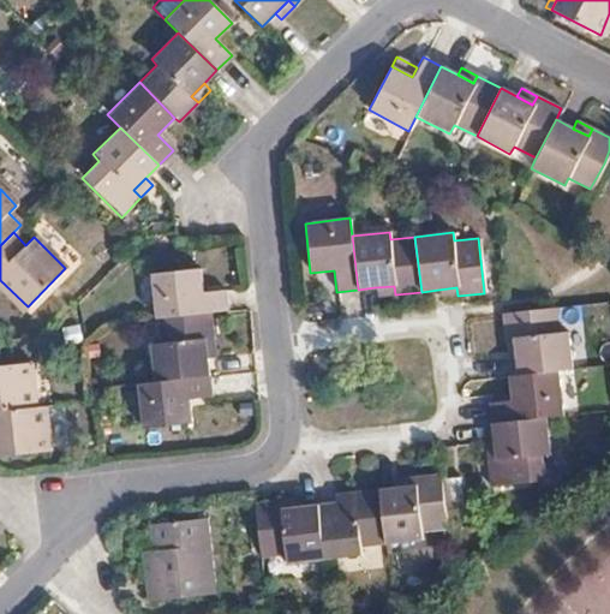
[(149,274),(154,319),(209,313),(226,310),(223,288),(201,291),(198,268),(149,274)]
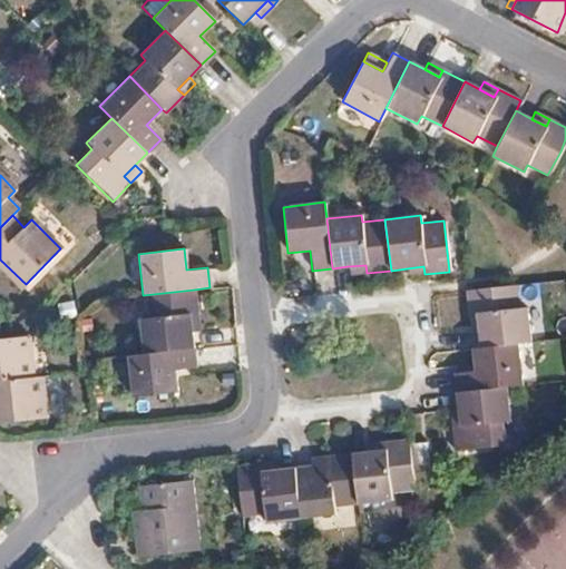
[(0,268),(21,288),(26,284),(0,260),(0,268)]
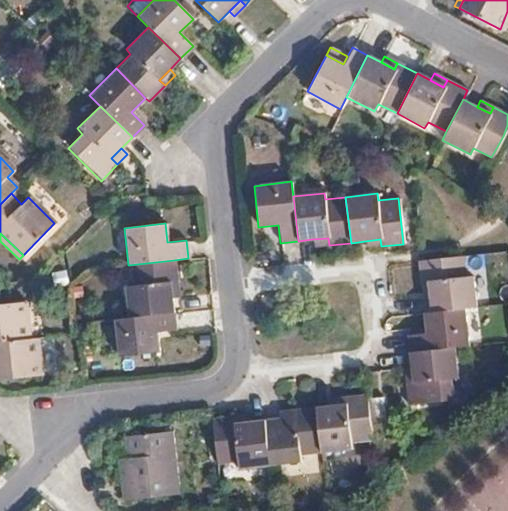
[(313,247),(329,245),(328,238),(312,239),(313,247)]
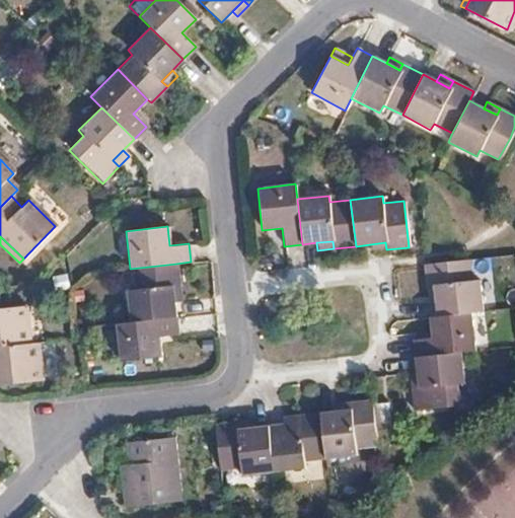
[(370,251),(386,249),(385,242),(370,244),(370,251)]
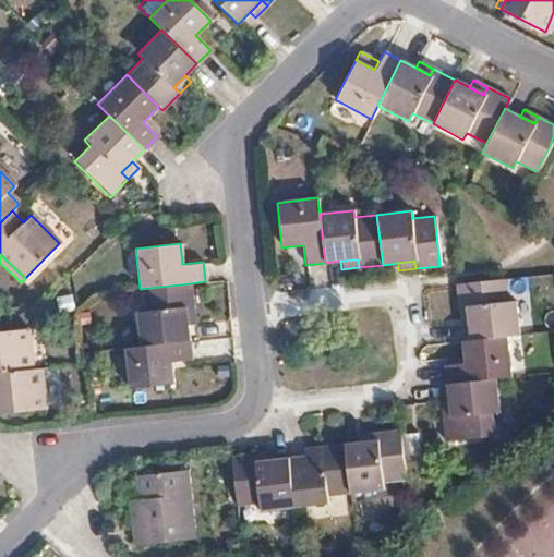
[(326,264),(306,265),(308,283),(327,281),(326,264)]
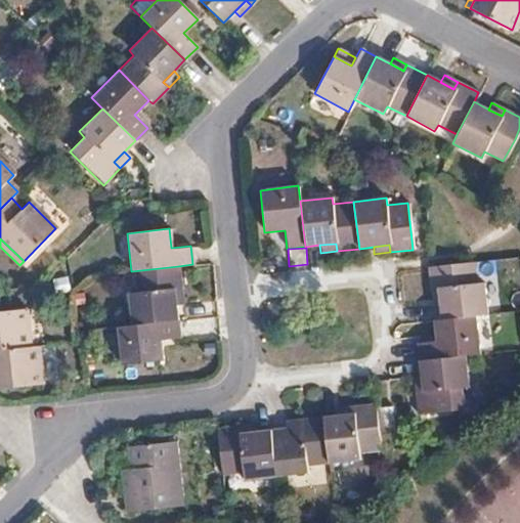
[(426,266),(429,289),(435,289),(437,304),(439,319),(474,315),(487,313),(483,281),(475,282),(473,261),(426,266)]
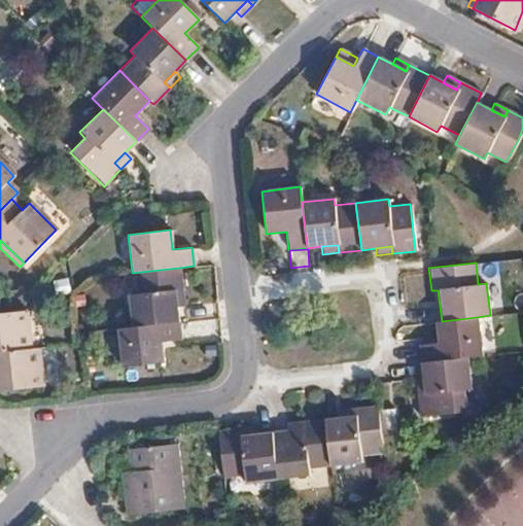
[(128,294),(132,327),(178,321),(176,308),(175,291),(182,291),(179,268),(132,273),(135,293),(128,294)]
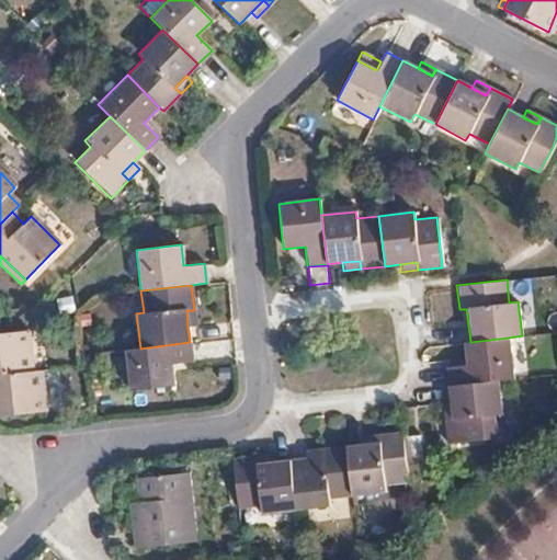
[(466,309),(459,309),(461,327),(468,326),(466,309)]
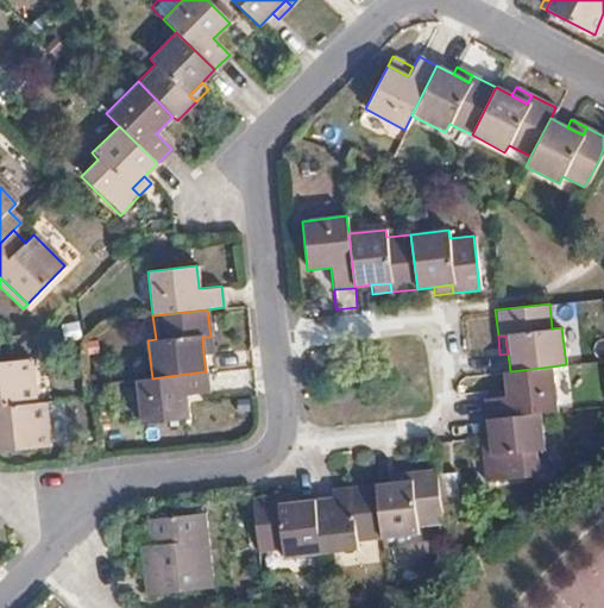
[(202,337),(203,356),(213,355),(211,337),(202,337)]
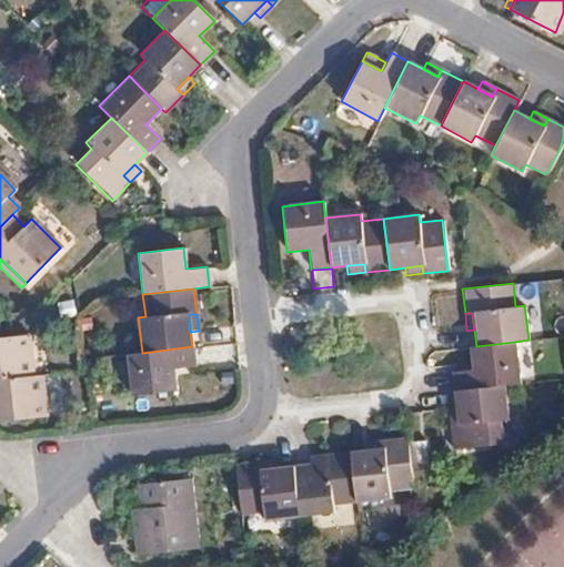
[(0,380),(32,375),(28,334),(0,336),(0,380)]
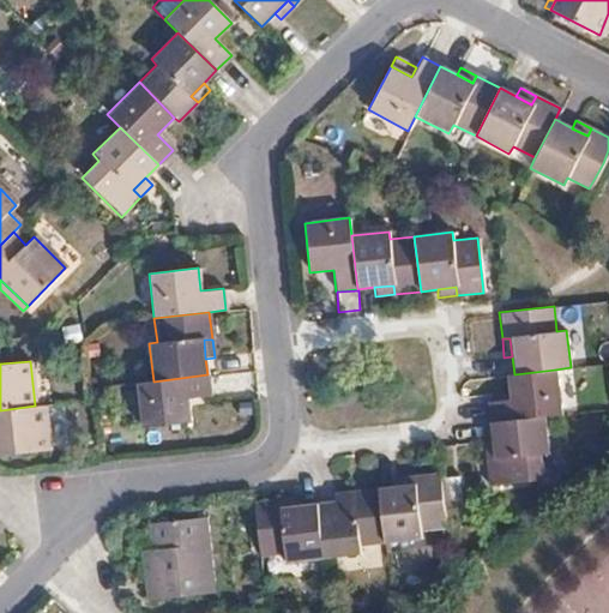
[(487,400),(489,422),(543,418),(561,415),(555,370),(514,374),(506,376),(508,398),(487,400)]
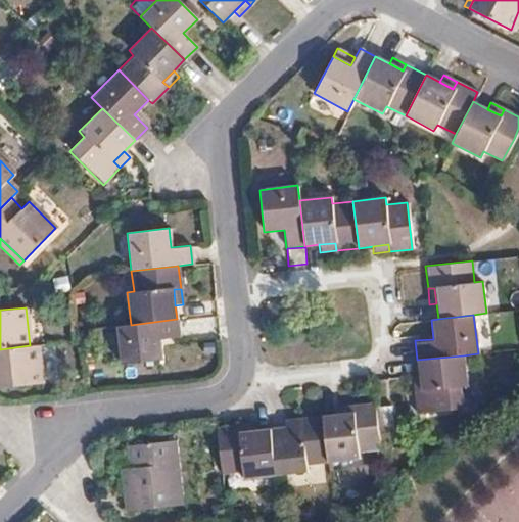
[(131,325),(115,326),(121,365),(163,360),(160,339),(179,337),(177,319),(131,325)]
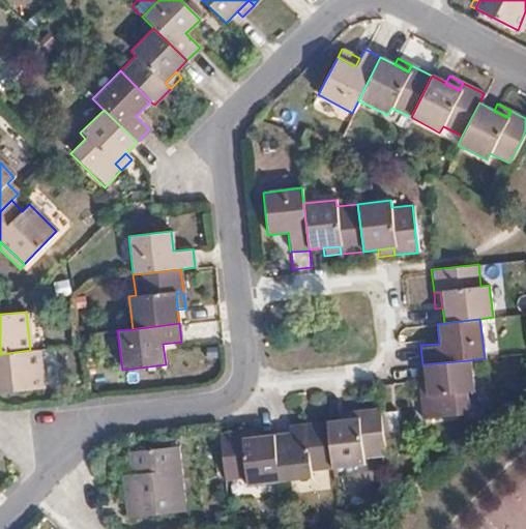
[(30,350),(0,354),(0,392),(41,388),(37,350),(30,350)]
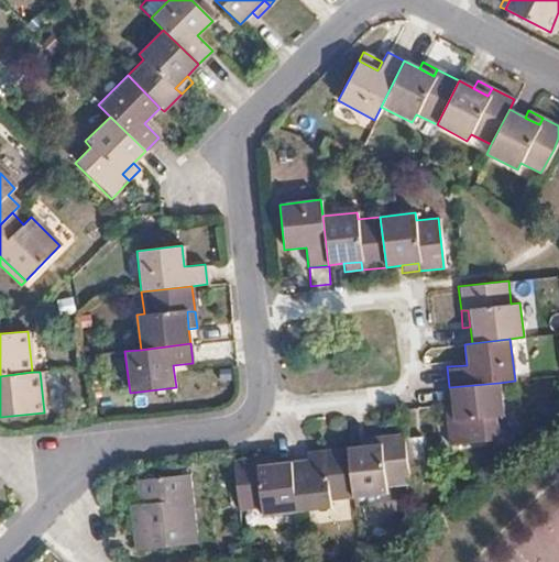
[(503,416),(499,383),(449,387),(451,404),(452,419),(446,420),(448,445),(497,440),(495,417),(503,416)]
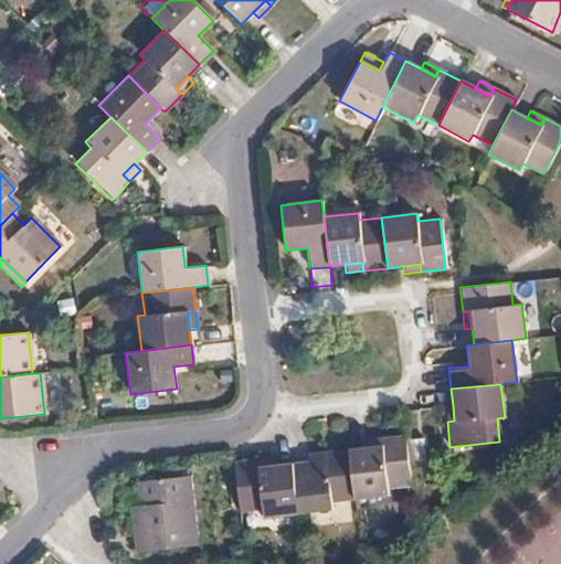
[(445,405),(447,422),(454,421),(453,405),(445,405)]
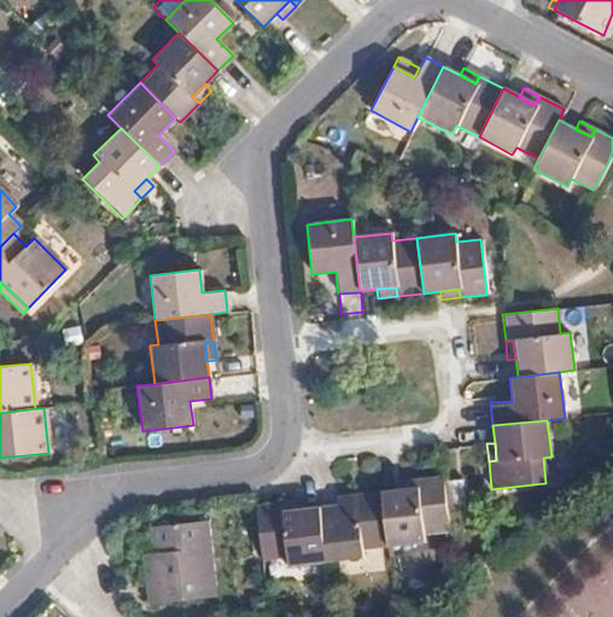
[(415,487),(397,488),(379,490),(386,546),(424,542),(422,533),(448,529),(442,473),(414,477),(415,487)]
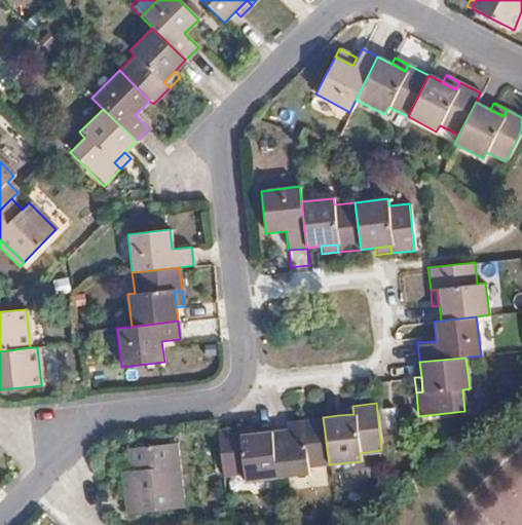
[(353,414),(352,406),(338,407),(338,415),(353,414)]
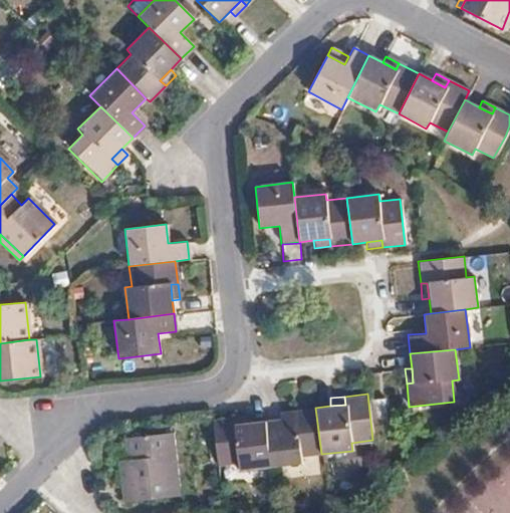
[(321,454),(315,408),(293,410),(293,417),(279,419),(265,421),(270,467),(302,463),(301,456),(321,454)]
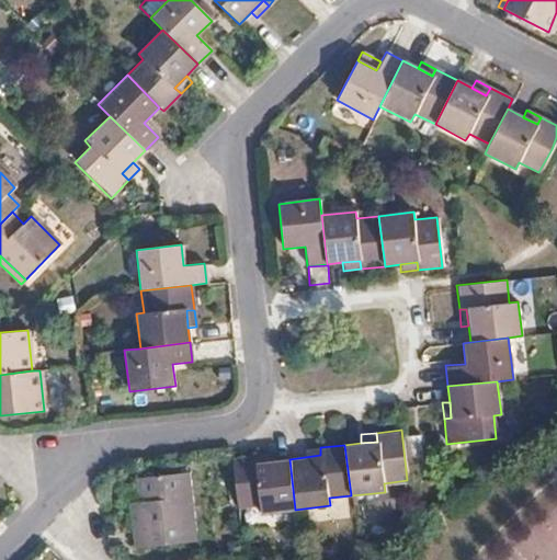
[(304,449),(305,457),(320,455),(320,447),(304,449)]
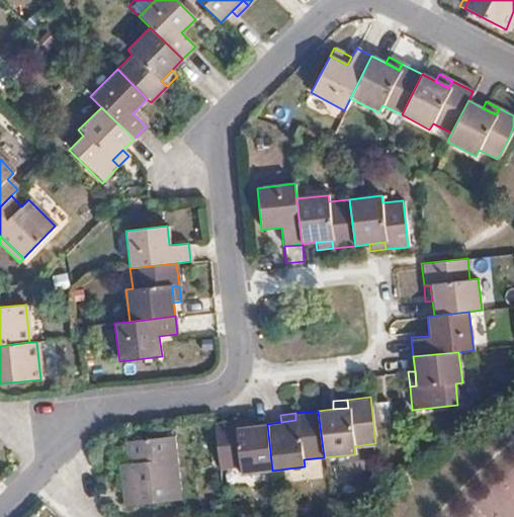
[(251,418),(235,420),(236,427),(252,425),(251,418)]
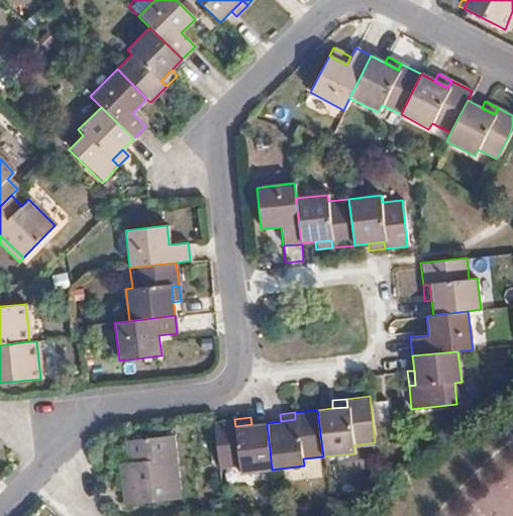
[(272,470),(267,423),(251,424),(235,426),(234,419),(212,422),(217,468),(239,466),(239,473),(272,470)]
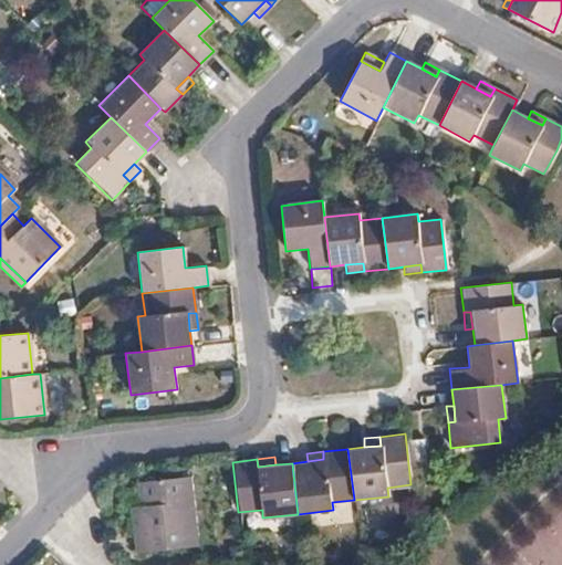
[(136,482),(139,505),(141,514),(129,515),(135,553),(198,545),(189,475),(136,482)]
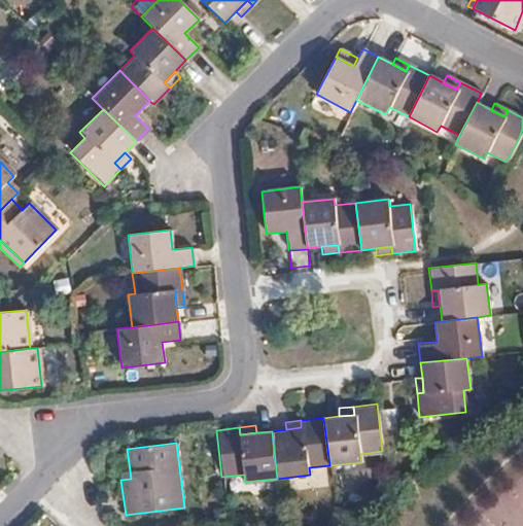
[(119,471),(120,480),(131,479),(130,470),(119,471)]
